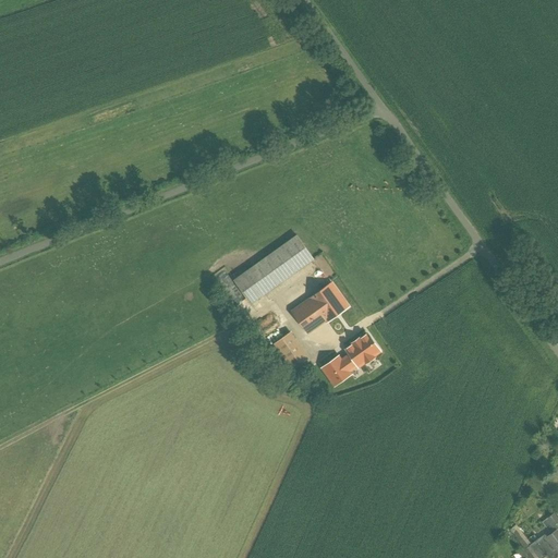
[(298,235),(234,280),(251,304),(314,258),(298,235)]
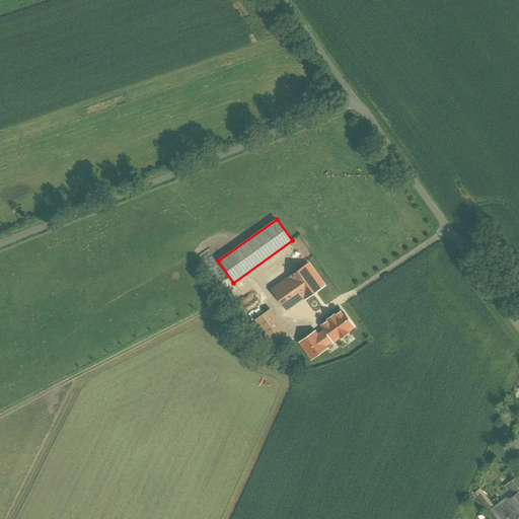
[(307,263),(289,277),(271,290),(286,310),(303,298),(314,313),(334,299),(307,263)]
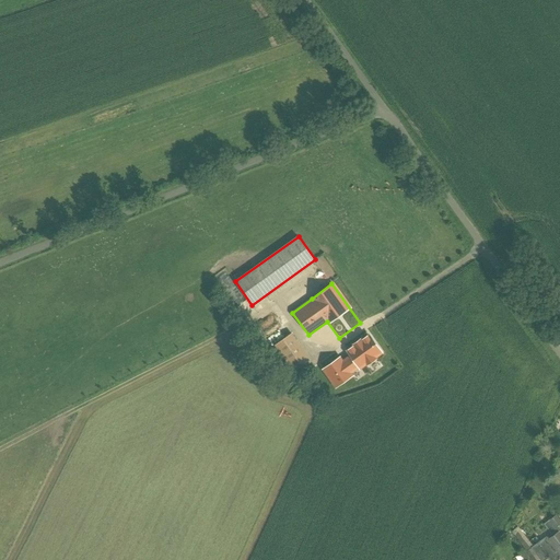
[(310,360),(291,334),(276,345),(294,371),(310,360)]
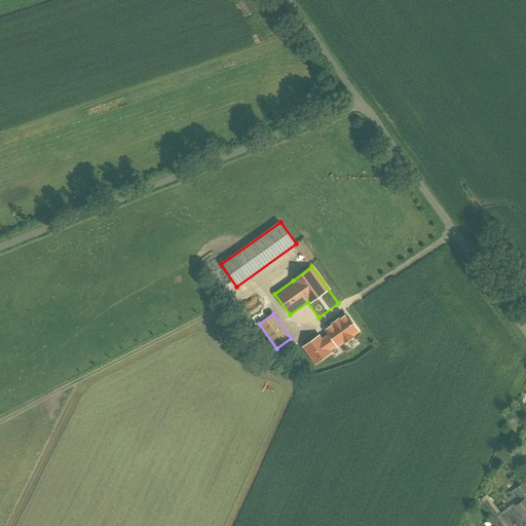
[(359,331),(346,315),(340,320),(339,318),(333,324),(334,325),(327,330),(330,334),(337,344),(338,345),(345,341),(345,342),(352,337),(351,336),(359,331)]
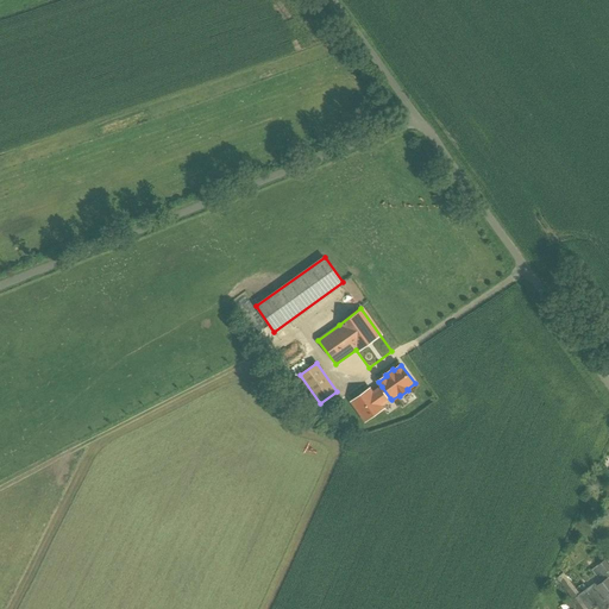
[(381,406),(390,399),(382,387),(372,394),(370,390),(352,402),(365,420),(383,408),(381,406)]
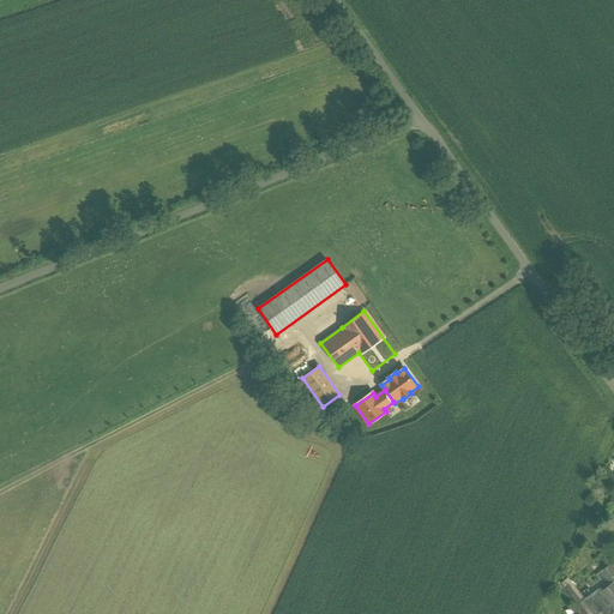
[(569,577),(563,584),(578,601),(585,594),(569,577)]
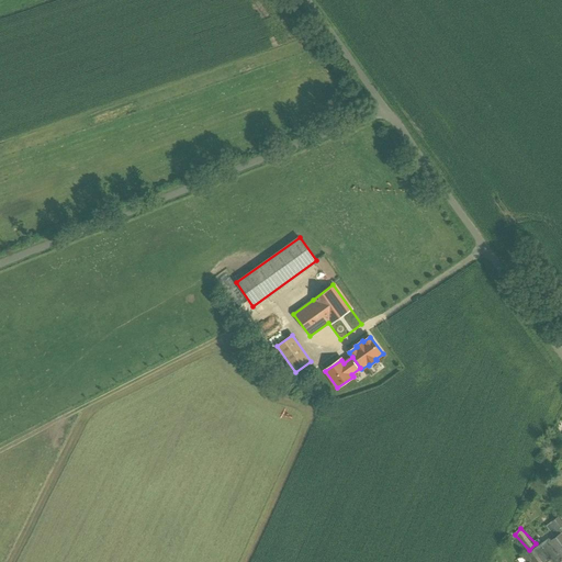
[(561,534),(560,534),(542,548),(549,557),(548,557),(551,561),(560,561),(561,561),(561,534)]
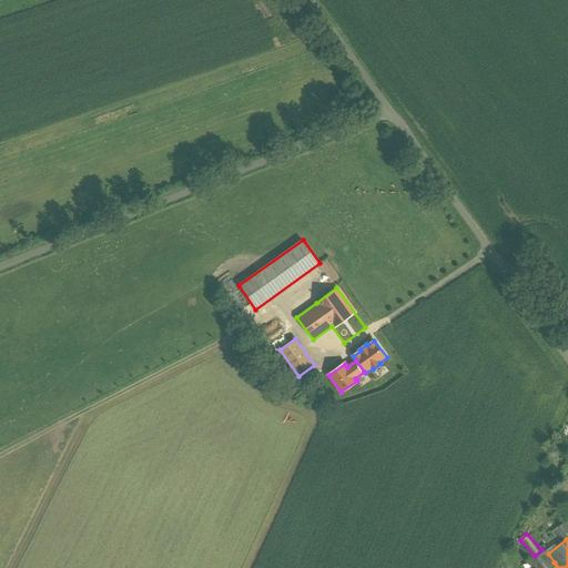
[(548,554),(546,550),(539,556),(548,567),(554,563),(555,563),(548,554)]
